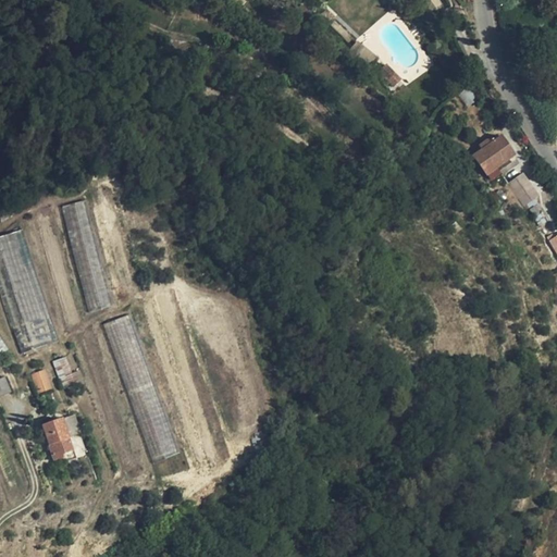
[(304,15),(308,10),(301,4),(297,10),(304,15)]
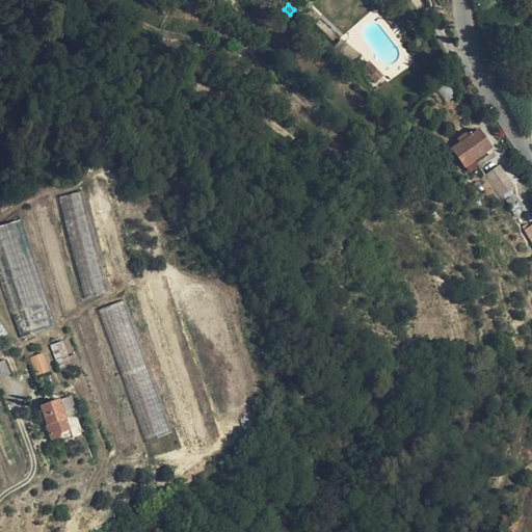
[(320,17),(311,8),(310,10),(308,12),(304,14),(303,15),(303,16),(313,24),(320,17)]
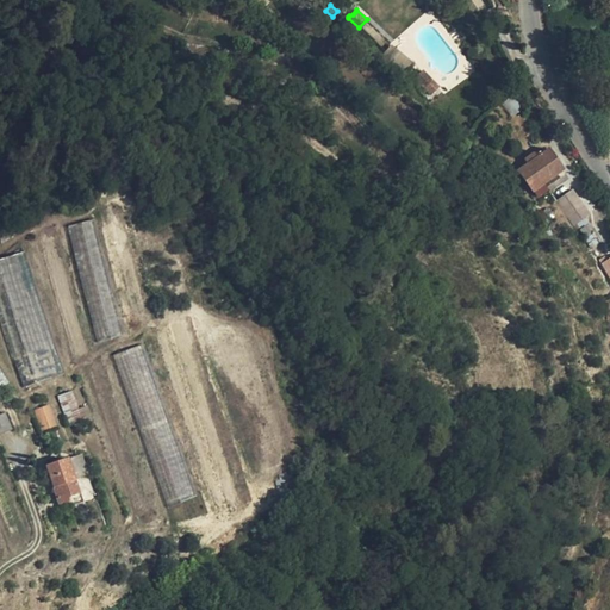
[(439,88),(422,70),(414,78),(430,95),(439,88)]
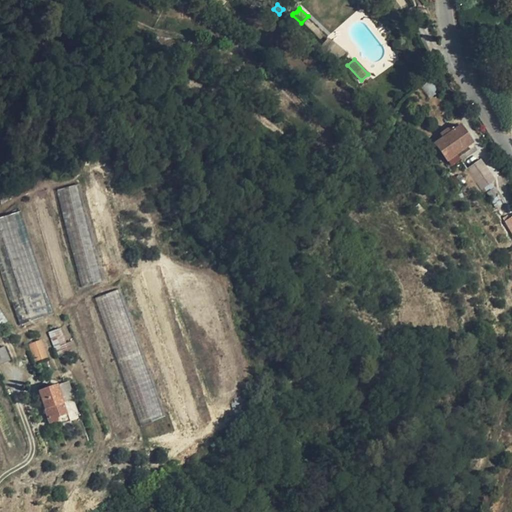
[(472,143),(459,126),(451,132),(448,128),(439,134),(442,138),(435,143),(447,161),(456,154),(472,143)]
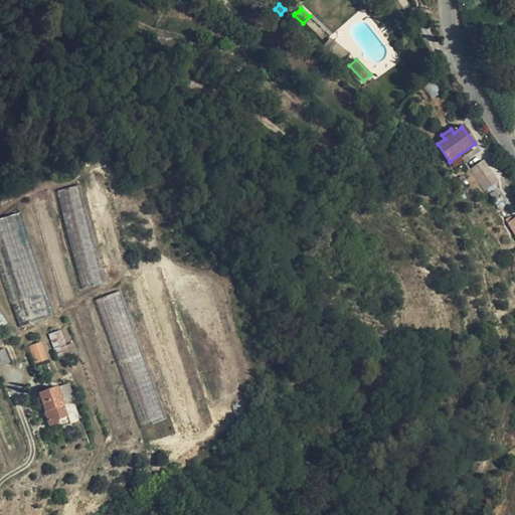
[(480,152),(475,144),(459,155),(463,161),(464,162),(480,152)]
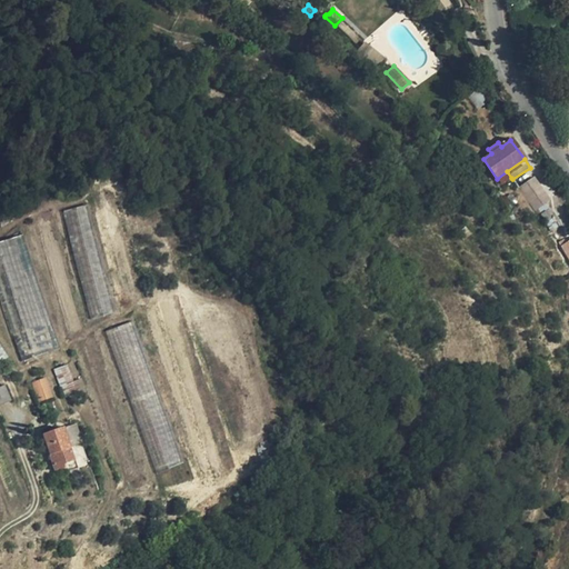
[(507,171),(497,179),(502,186),(511,178),(507,171)]
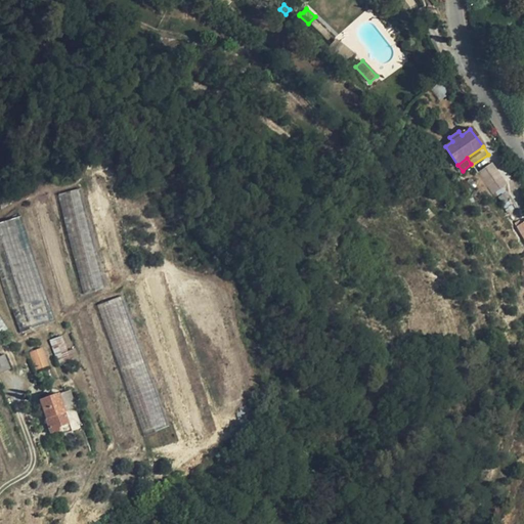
[(507,184),(491,163),(476,173),(491,194),(507,184)]
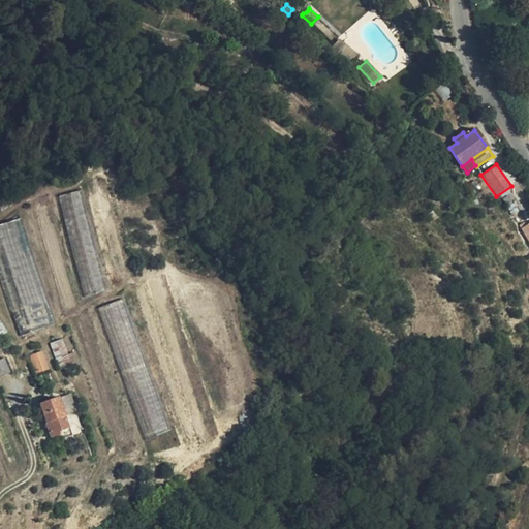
[(106,290),(80,191),(58,197),(84,296),(106,290)]
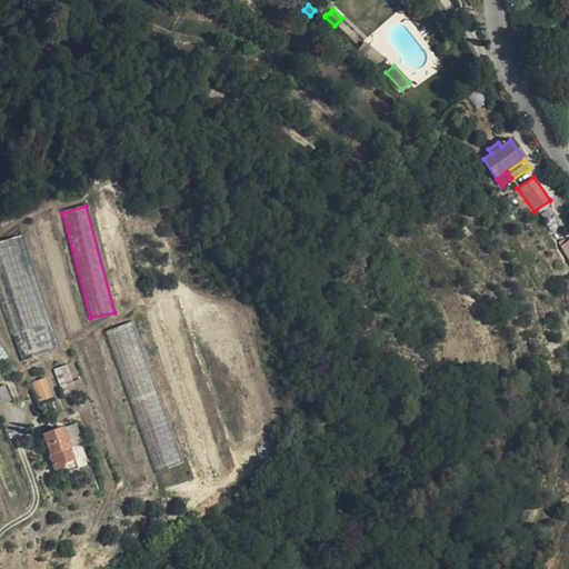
[(0,242),(0,257),(38,355),(60,347),(22,236),(0,242)]
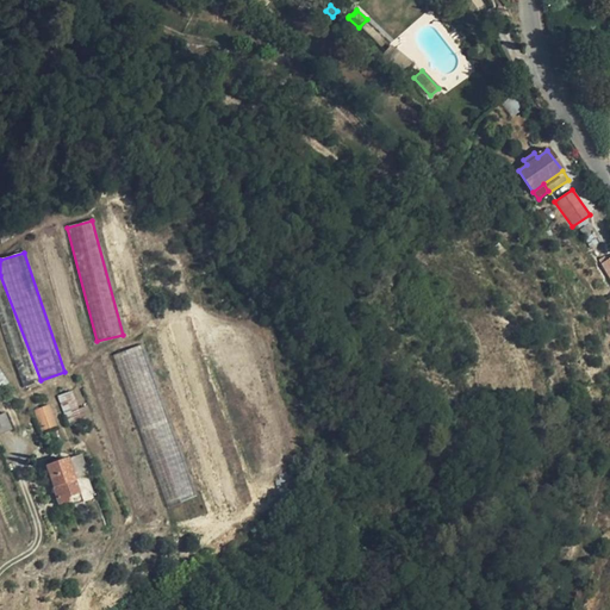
[(41,380),(0,275),(0,318),(23,386),(41,380)]
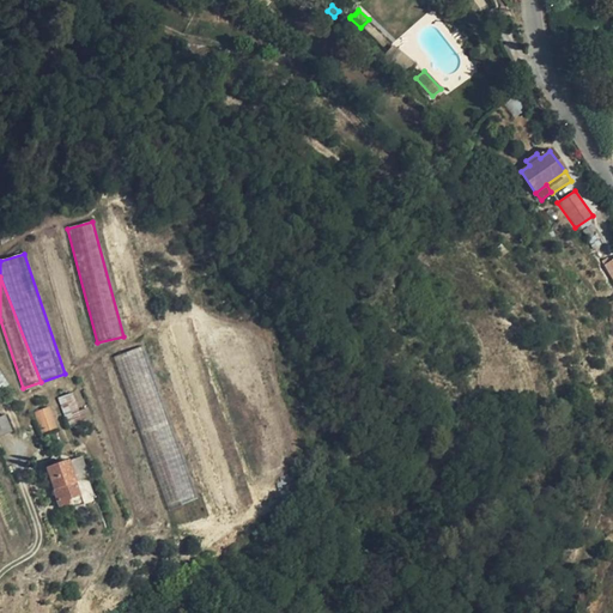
[(111,356),(176,529),(205,520),(141,345),(111,356)]
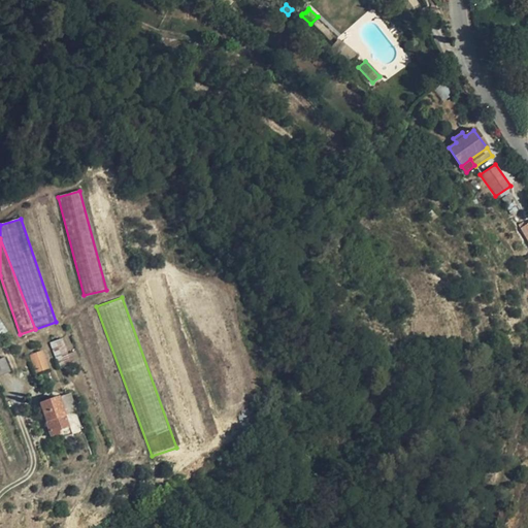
[(62,338),(50,342),(57,360),(69,356),(62,338)]
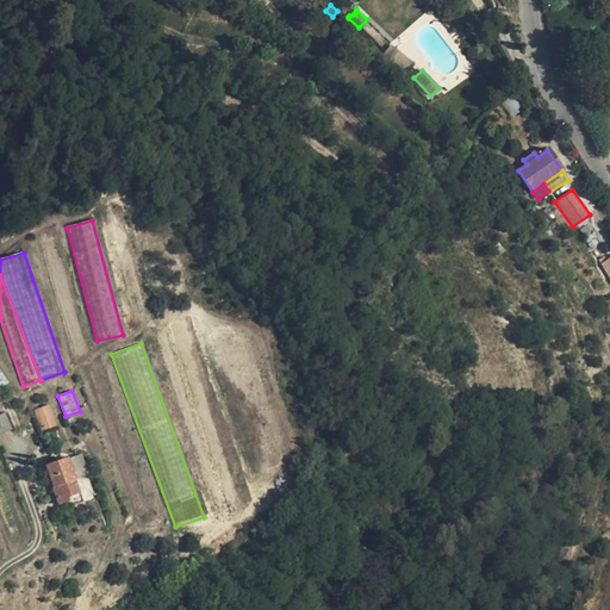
[(42,431),(57,425),(50,404),(33,409),(42,431)]
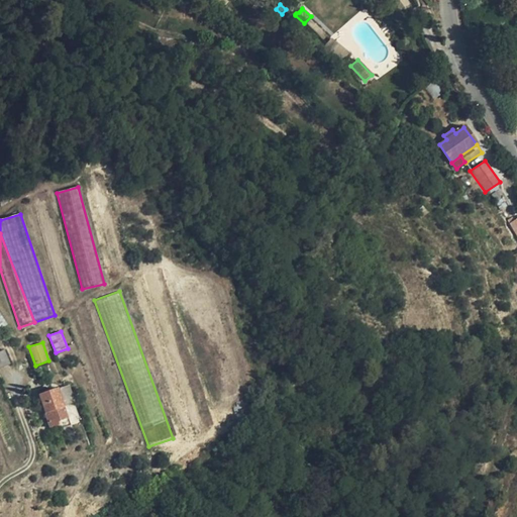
[(0,368),(9,365),(3,350),(0,351),(0,368)]
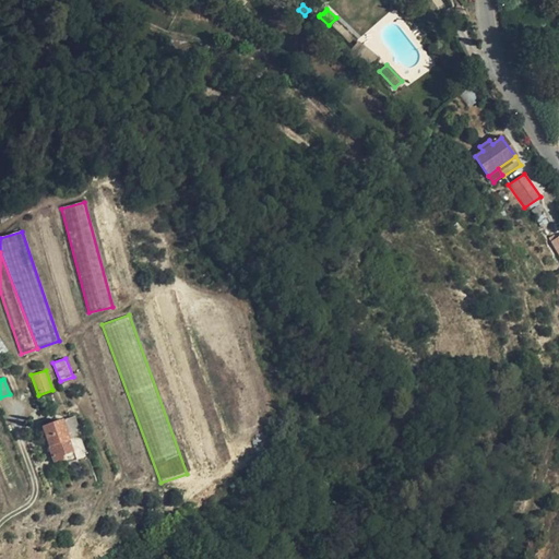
[(80,435),(75,421),(74,416),(61,420),(68,439),(80,435)]
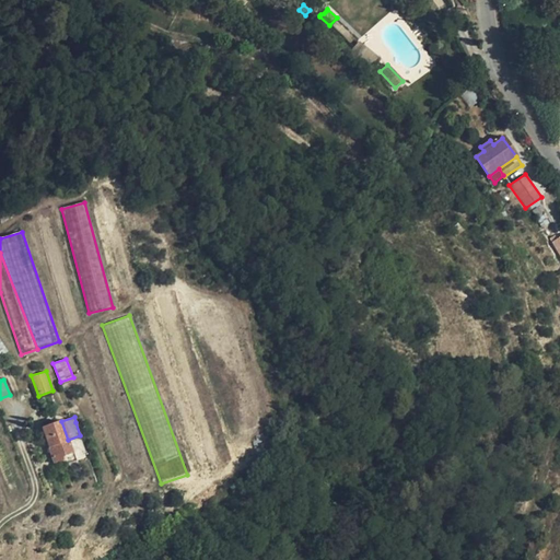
[(68,440),(61,421),(42,429),(54,462),(63,458),(66,464),(74,461),(68,440)]
